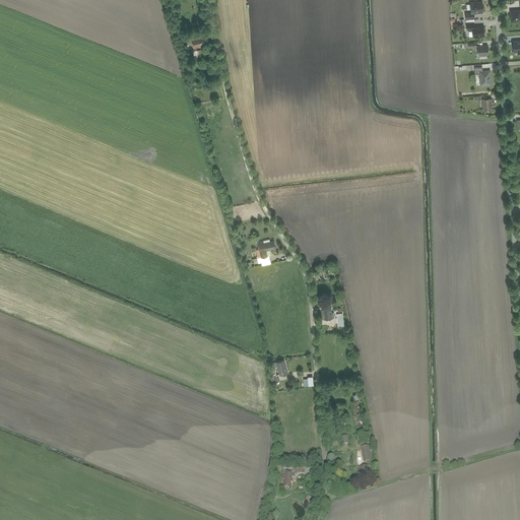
[(483,1),(472,2),(472,12),(475,12),(484,11),(483,1)]
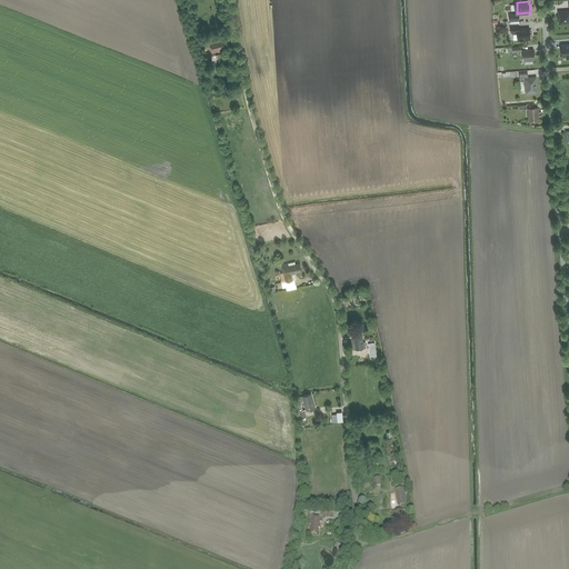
[(568,9),(559,10),(560,23),(568,22),(568,9)]
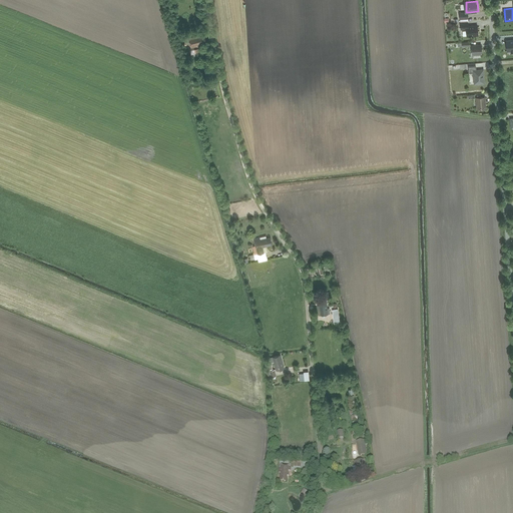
[(471,26),(468,27),(468,29),(468,35),(481,34),(480,26),(471,26)]
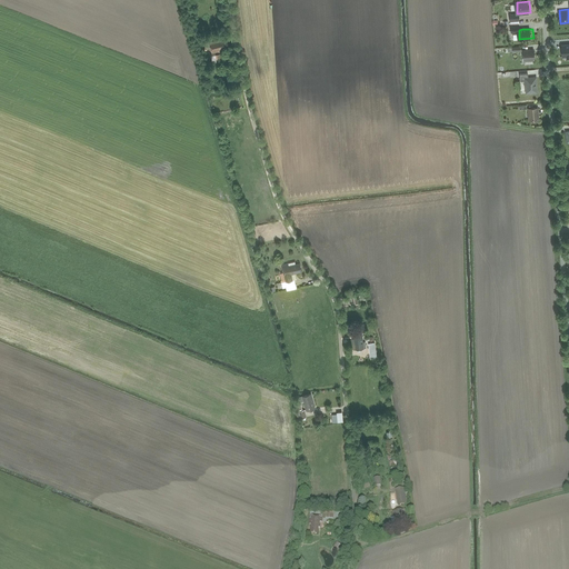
[(228,38),(211,42),(213,52),(230,48),(228,38)]
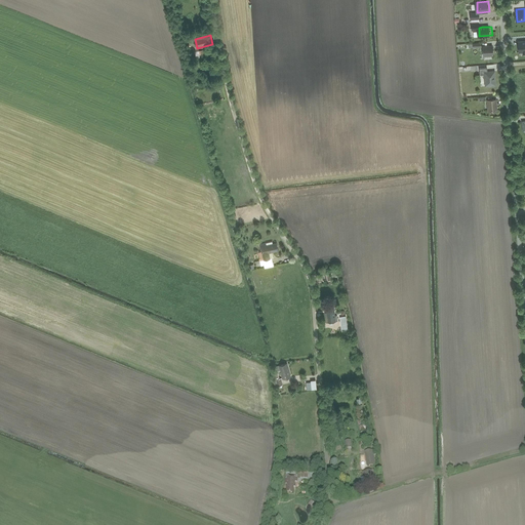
[(494,46),(483,46),(484,55),(495,54),(494,46)]
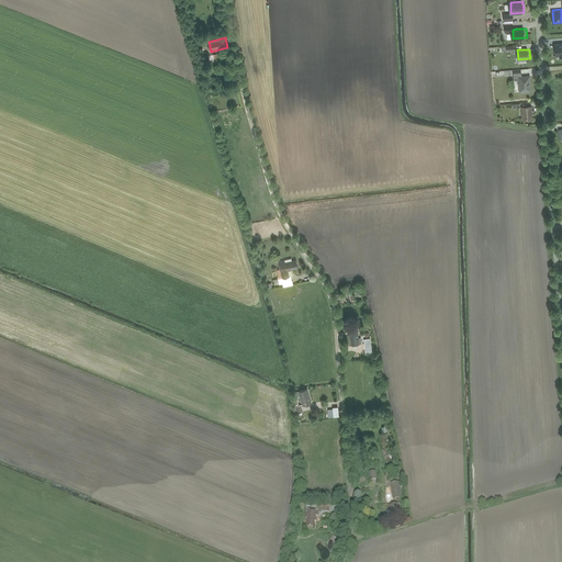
[(524,76),(519,76),(520,79),(520,92),(532,91),(531,76),(524,76)]
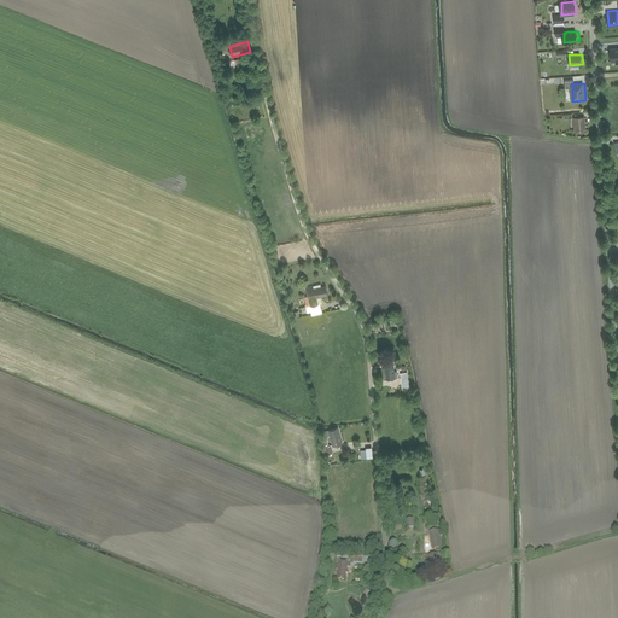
[(587,117),(576,117),(576,132),(588,130),(587,117)]
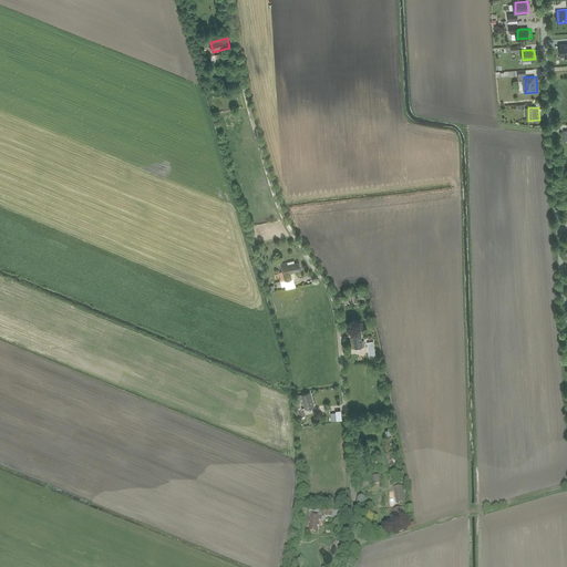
[(301,263),(284,266),(285,271),(287,280),(294,278),(292,274),(303,271),(301,263)]
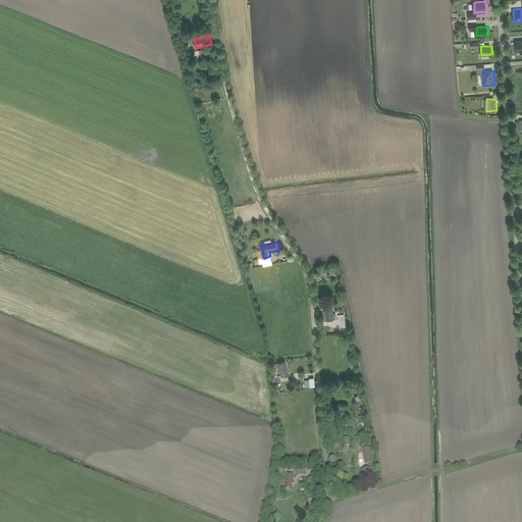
[(261,264),(273,262),(272,256),(264,258),(260,258),(261,264)]
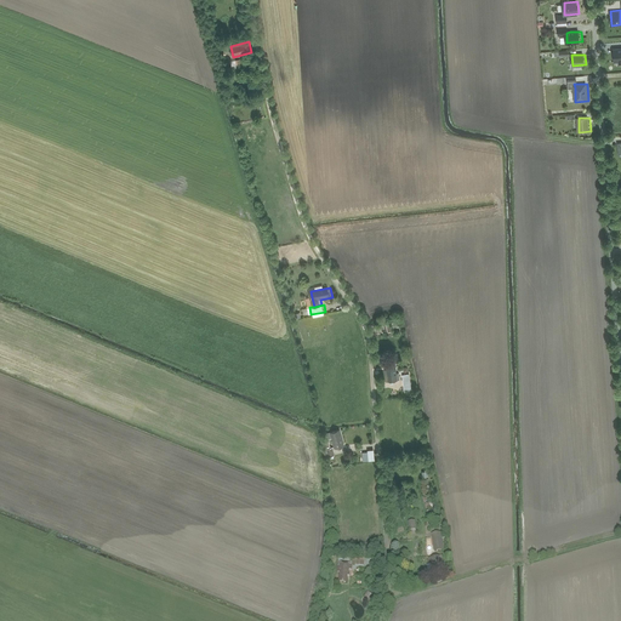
[(397,362),(387,363),(389,382),(403,380),(402,372),(398,372),(397,362)]
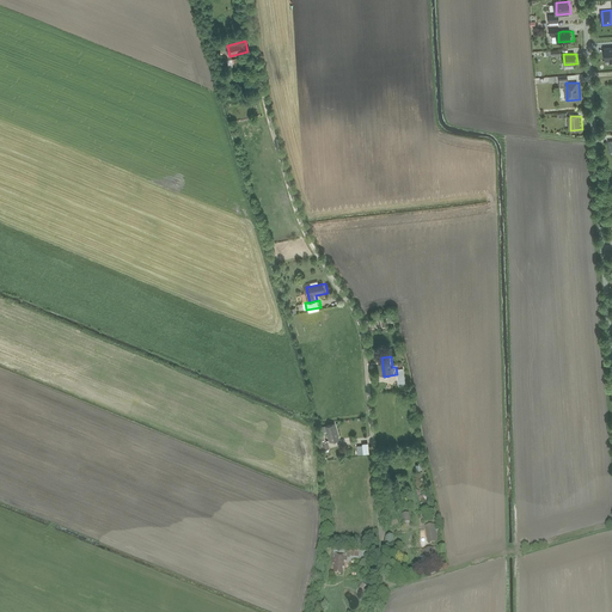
[(405,368),(398,369),(401,386),(408,385),(405,368)]
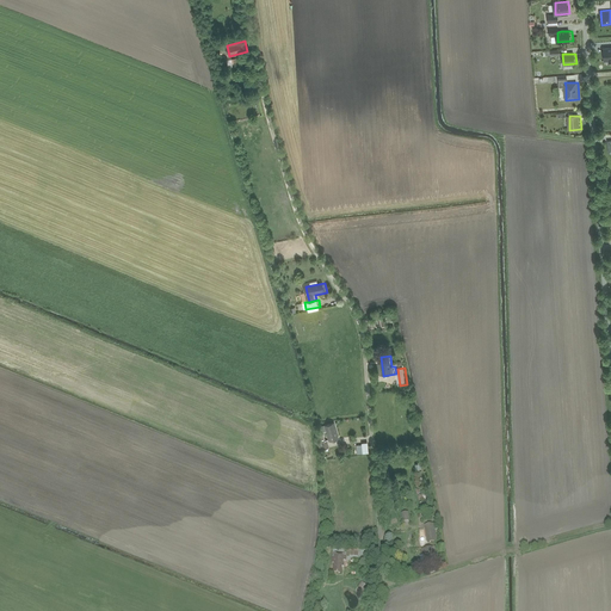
[(335,423),(327,425),(332,442),(340,439),(335,423)]
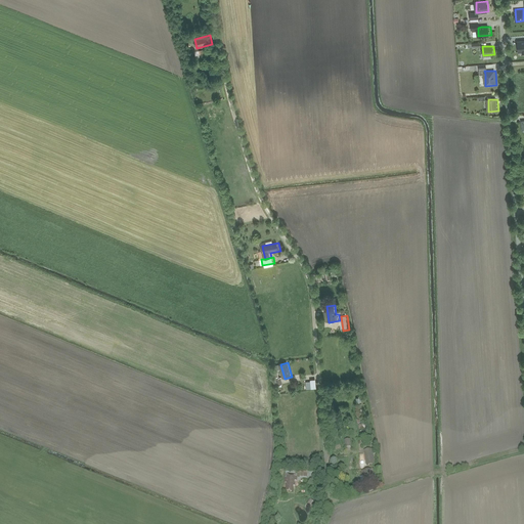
[(373,449),(365,450),(367,465),(375,464),(373,449)]
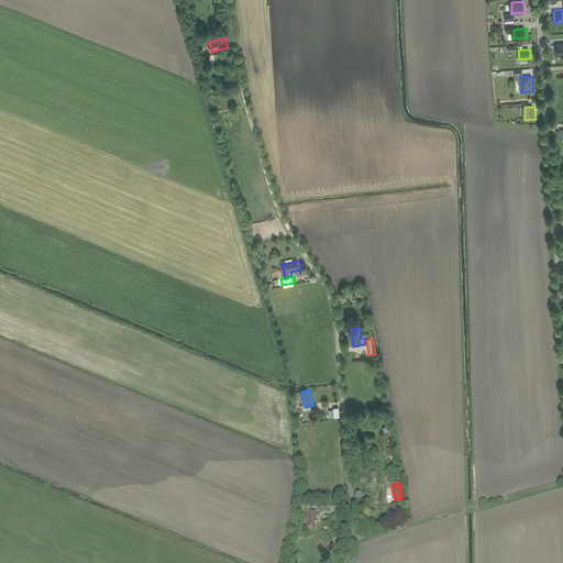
[(401,505),(394,506),(395,519),(404,518),(401,505)]
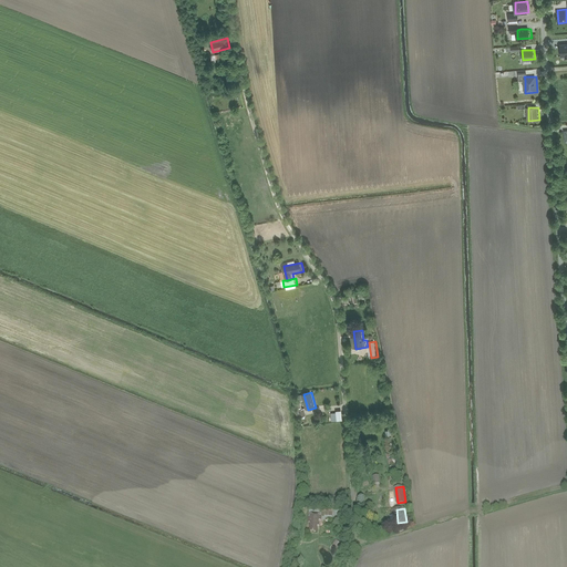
[(323,516),(312,515),(310,531),(320,532),(323,516)]
